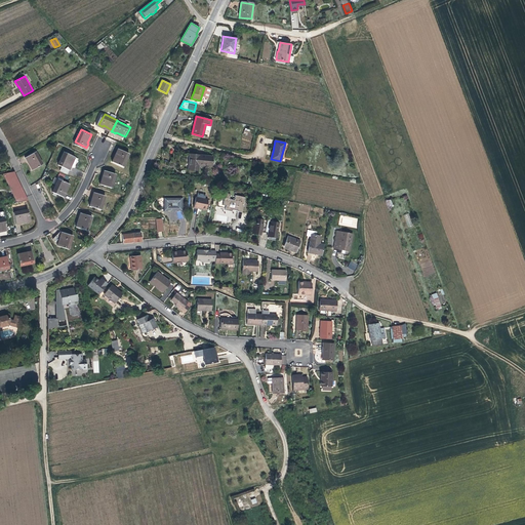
[(66,150),(65,150),(58,162),(69,167),(71,164),(74,166),(75,164),(79,157),(73,154),(66,150)]
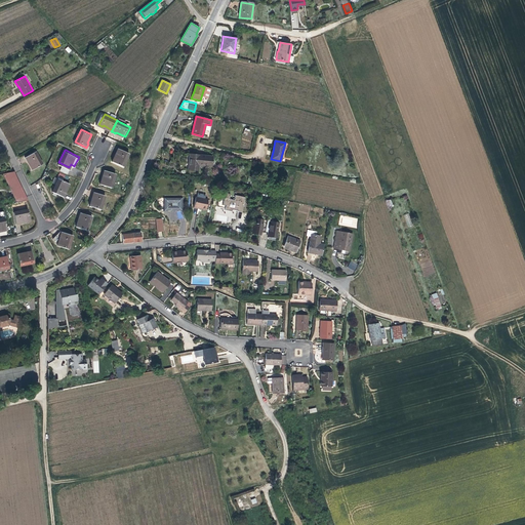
[(123,167),(129,155),(119,150),(117,153),(118,154),(117,156),(114,163),(123,167)]
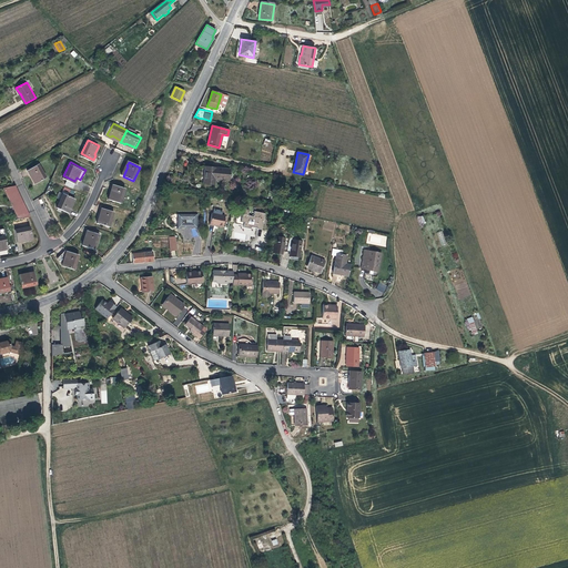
[(47,176),(39,163),(28,170),(30,174),(31,173),(33,176),(37,182),(47,176)]
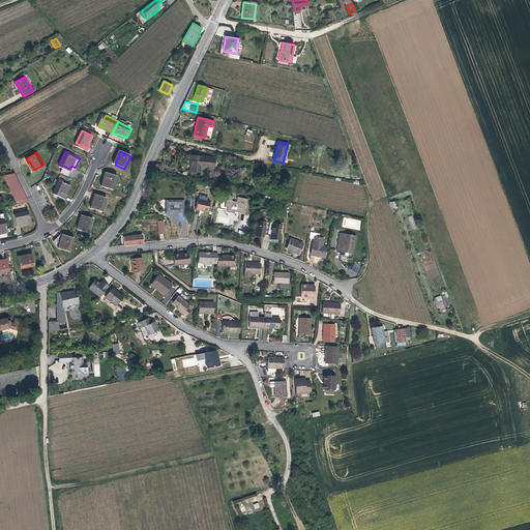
[(213,168),(214,157),(195,156),(190,155),(189,171),(200,172),(200,168),(213,168)]
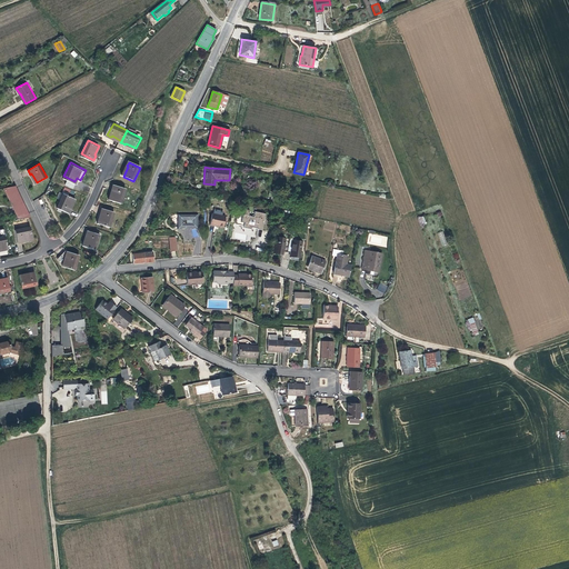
[(120,203),(126,189),(113,185),(111,188),(112,189),(111,191),(109,199),(120,203)]
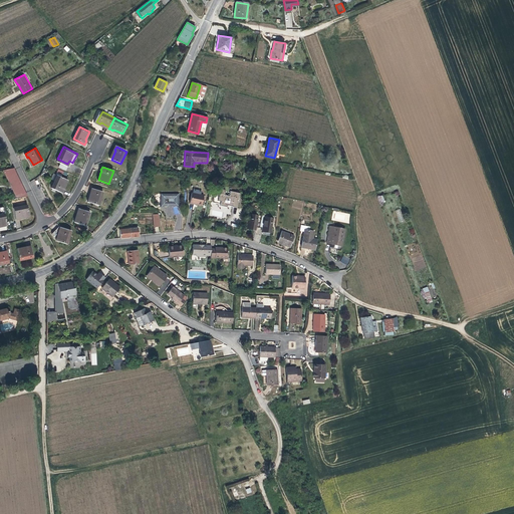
[(14,169),(13,168),(3,170),(9,184),(13,192),(15,198),(26,196),(23,189),(21,189),(19,185),(19,183),(20,182),(14,169)]
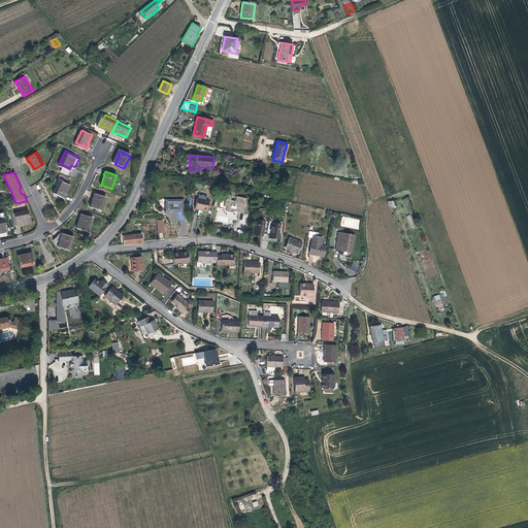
[(9,189),(3,174),(1,174),(7,190),(9,189)]
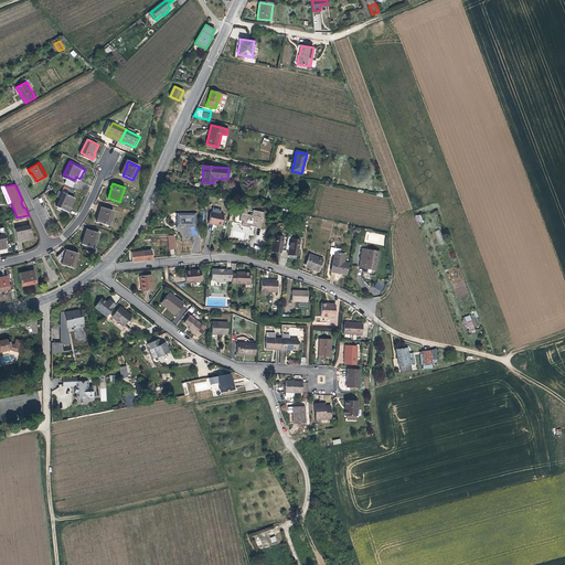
[(70,202),(73,195),(63,190),(55,204),(67,210),(70,205),(68,205),(70,202)]
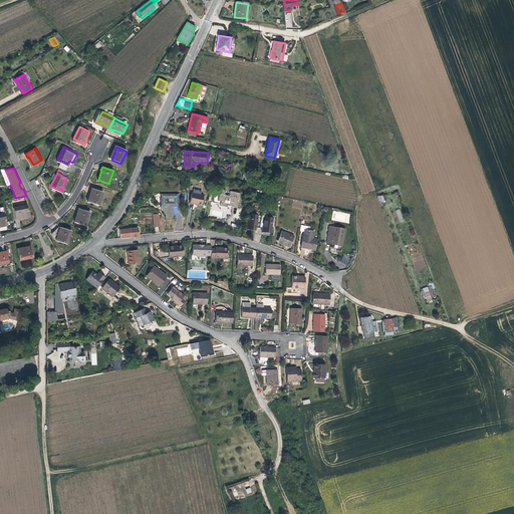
[(101,192),(90,188),(88,192),(89,192),(89,195),(86,202),(97,205),(101,192)]
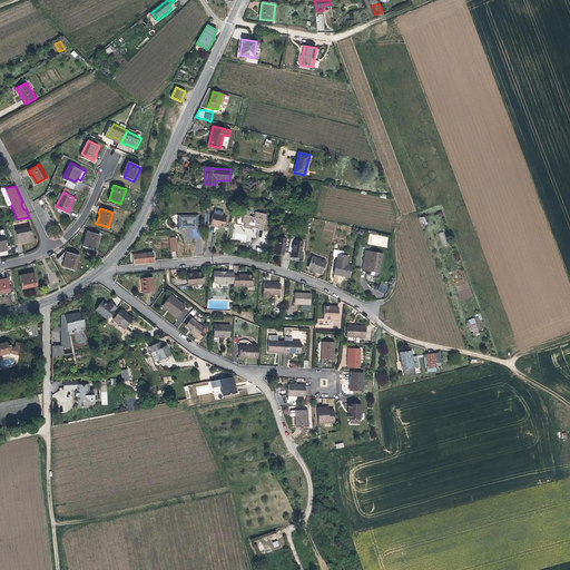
[(263,229),(266,214),(255,212),(254,217),(251,216),(252,213),(249,213),(249,210),(243,209),(241,217),(237,217),(236,225),(244,226),(244,228),(248,229),(251,229),(252,227),(263,229)]
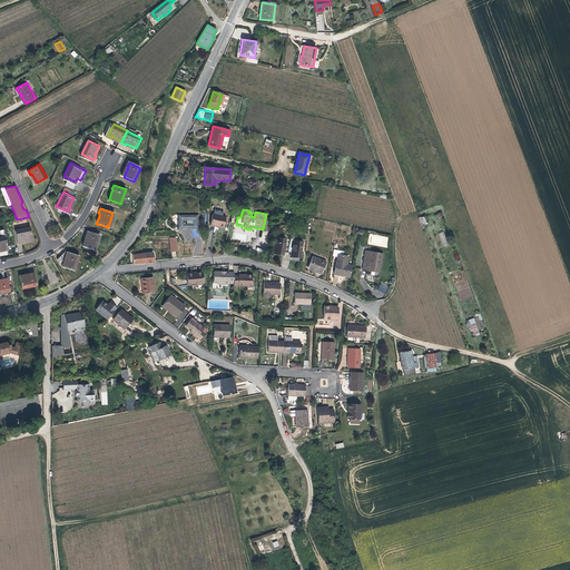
[(223,227),(225,217),(212,214),(209,225),(217,226),(223,227)]
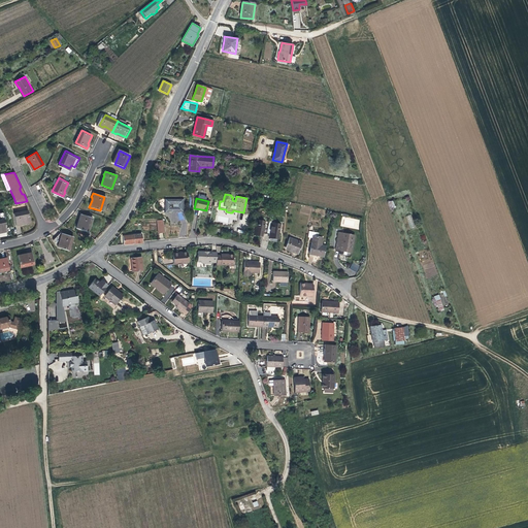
[(183,212),(183,199),(168,199),(168,203),(164,203),(164,212),(174,212),(183,212)]
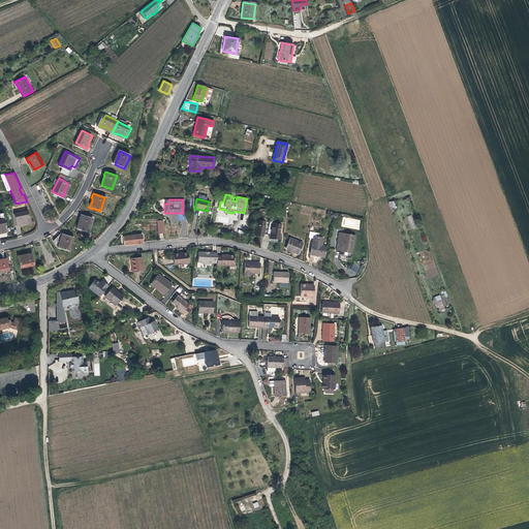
[(24,224),(31,222),(28,210),(14,213),(18,225),(24,224)]
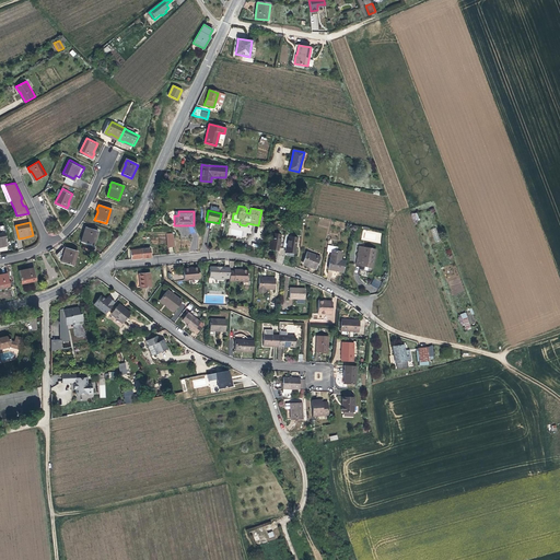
[(96,231),(83,226),(82,231),(83,231),(82,235),(80,242),(91,245),(96,231)]
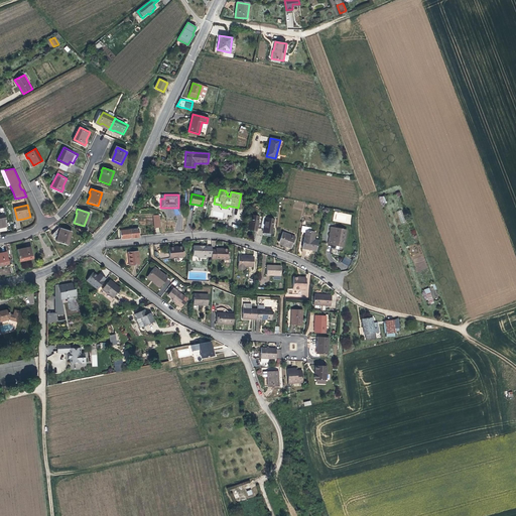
[(401,210),(397,212),(401,223),(406,222),(401,210)]
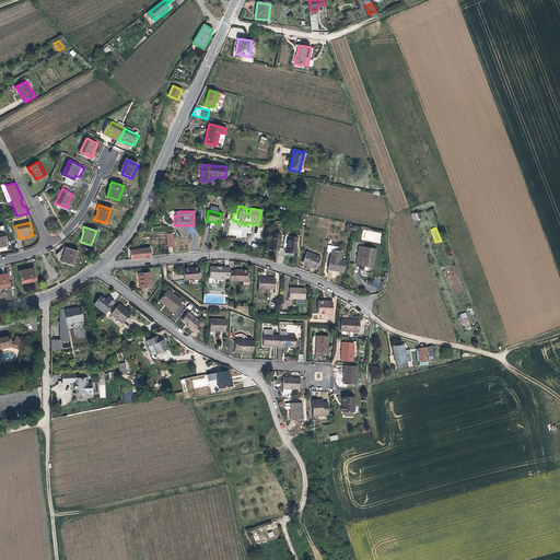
[(361,241),(381,243),(382,232),(362,231),(361,241)]
